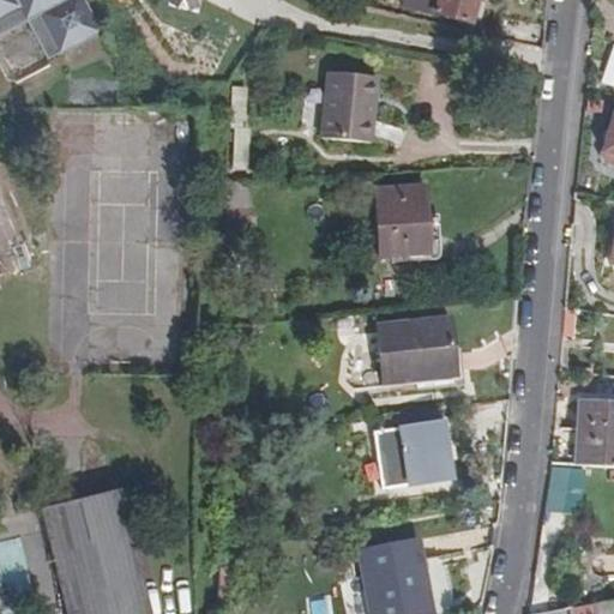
[(0,0),(0,20),(19,12),(40,19),(59,59),(100,40),(79,0),(71,0),(65,4),(62,0),(0,0)]
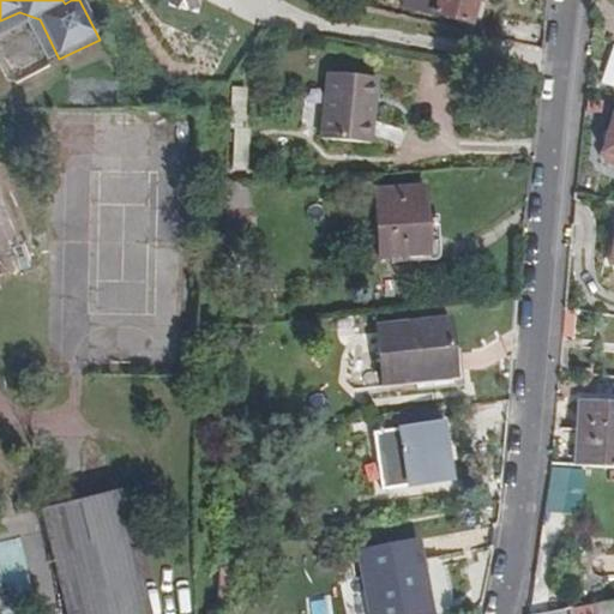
[(248,0),(215,0),(215,4),(245,12),(248,0)]
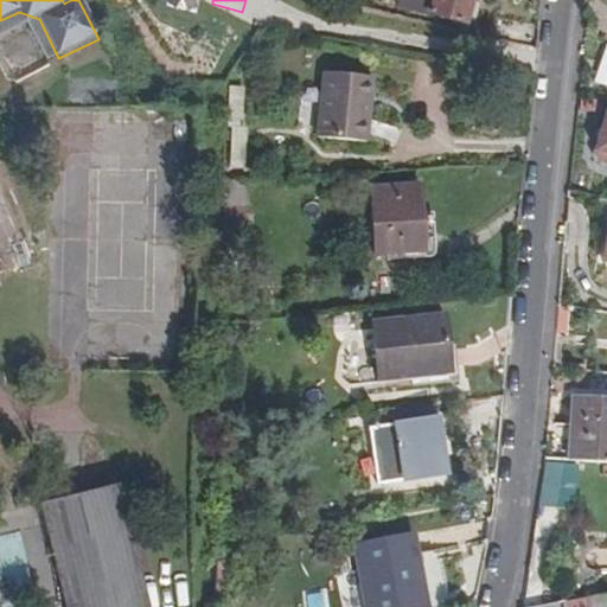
[(401,0),(400,8),(462,25),(470,0),(401,0)]
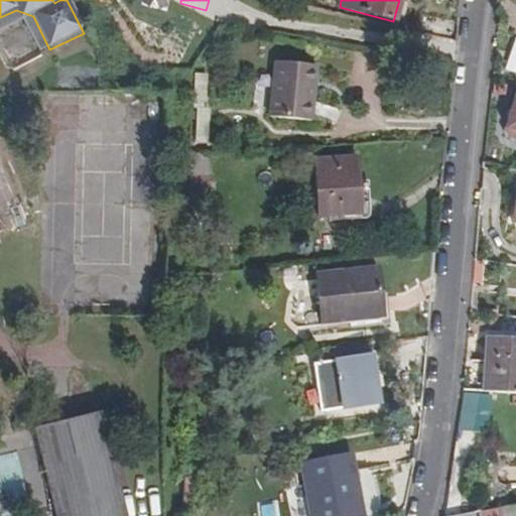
[(0,32),(22,21),(33,16),(16,10),(0,17),(0,32)]
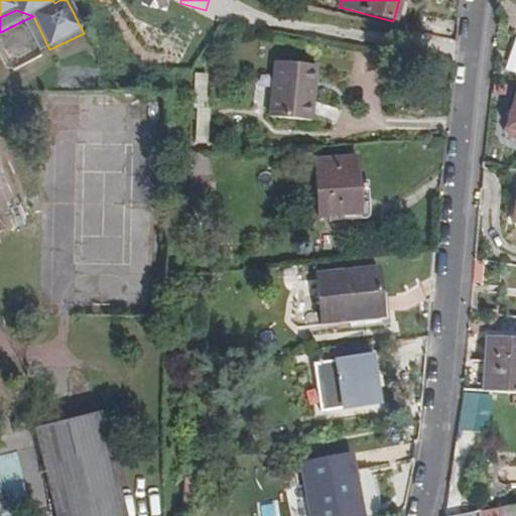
[(515,40),(514,40),(505,70),(515,73),(515,40)]
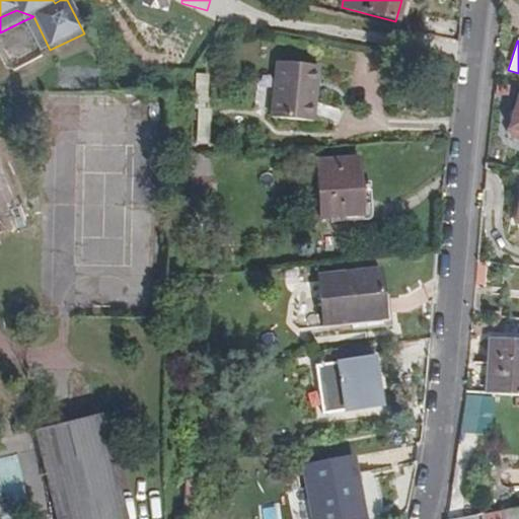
[(319,63),(277,60),(272,120),(315,123),(319,63)]
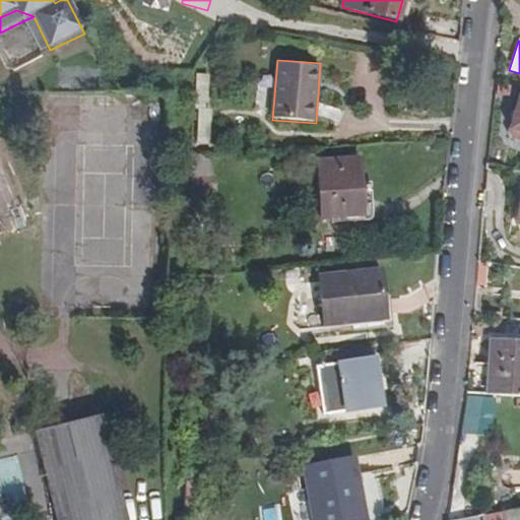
[(207,101),(208,75),(197,74),(195,101),(192,100),(191,108),(204,108),(204,101),(207,101)]
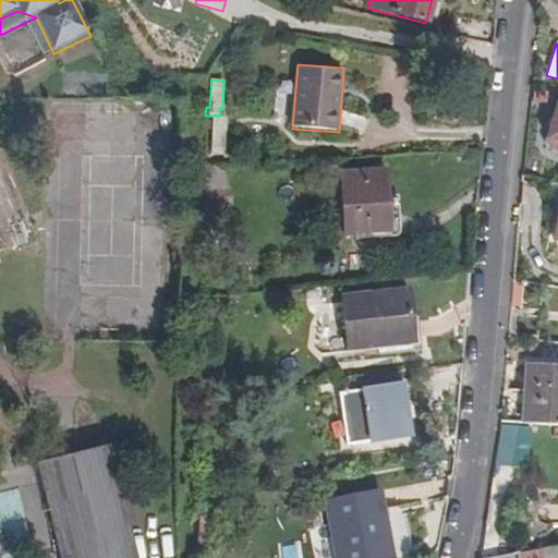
[(557,143),(557,101),(557,102),(546,141),(557,143)]
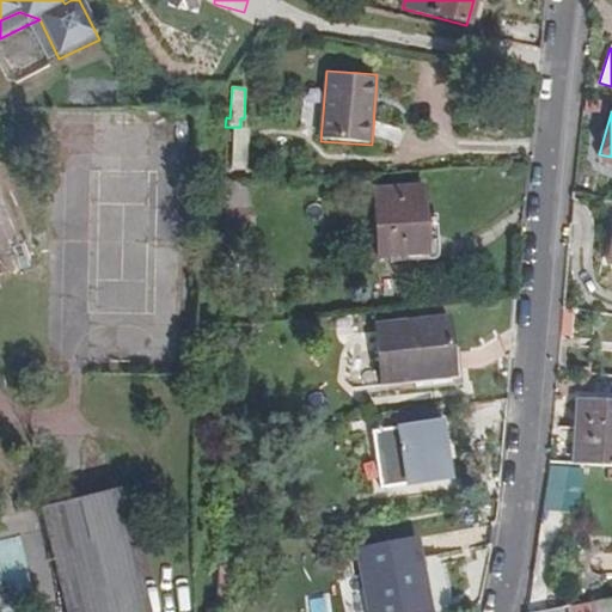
[(248,169),(248,133),(233,132),(232,167),(248,169)]
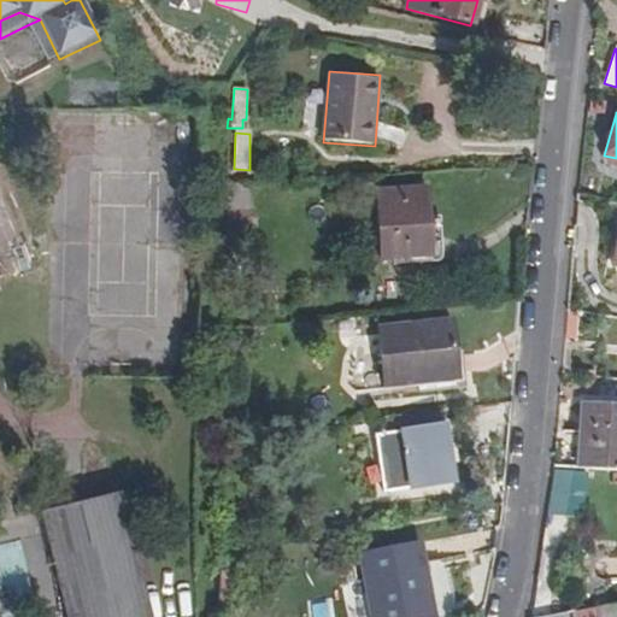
[(248,210),(250,184),(228,184),(228,228),(235,228),(235,210),(248,210)]
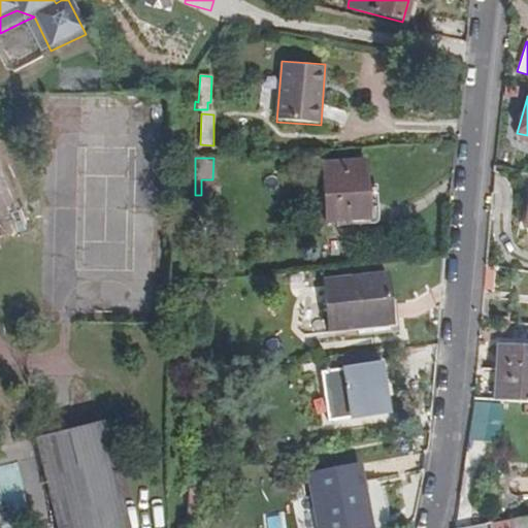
[(366,188),(364,163),(323,165),(326,222),(337,221),(368,220),(366,188)]
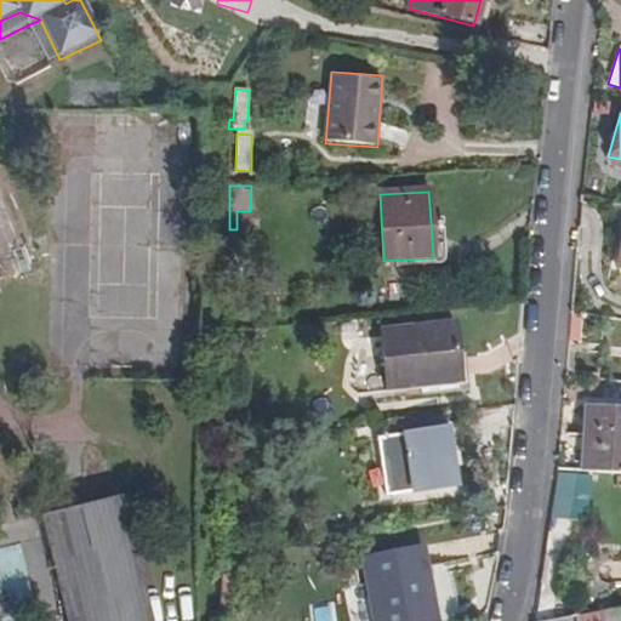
[(250,231),(250,211),(237,211),(237,229),(250,231)]
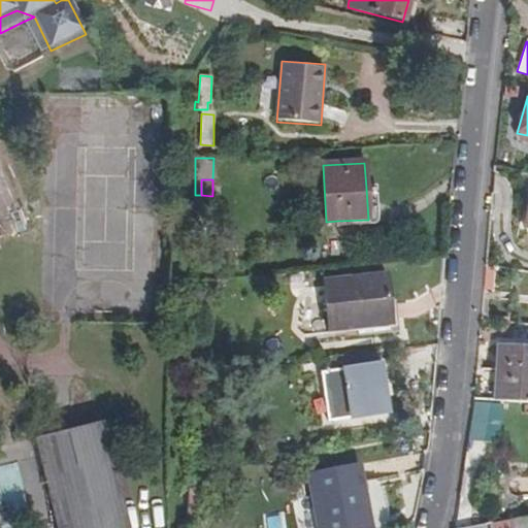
[(377,225),(375,188),(366,188),(368,220),(337,221),(337,228),(377,225)]
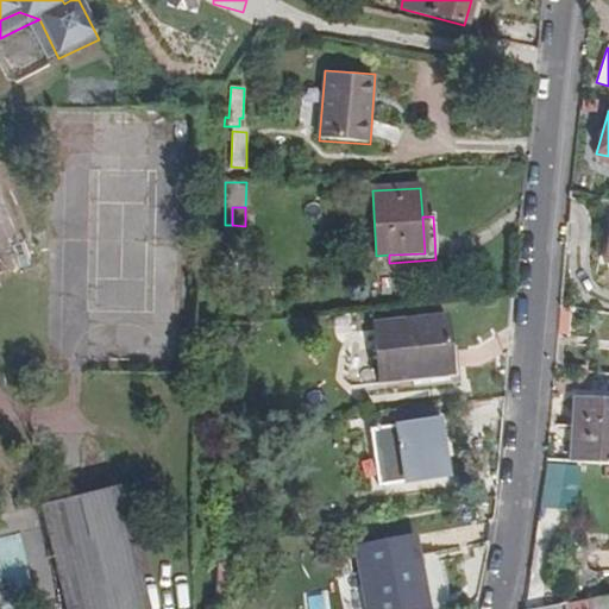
[(390,381),(449,376),(446,350),(444,319),(374,326),(378,382),(390,381)]
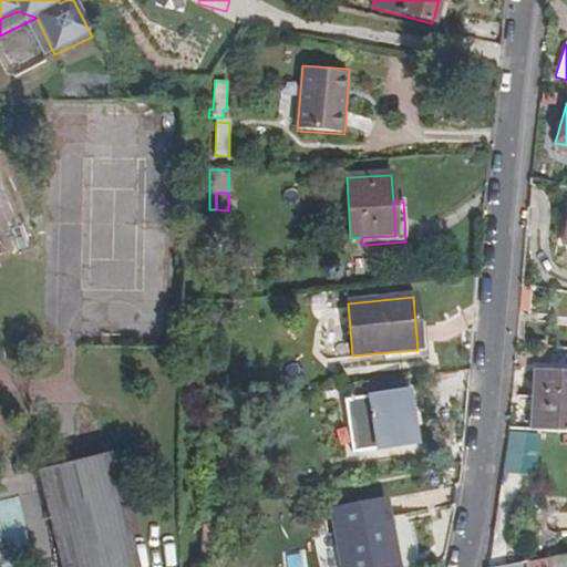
[(364,363),(426,358),(423,325),(415,326),(418,350),(363,354),(364,363)]
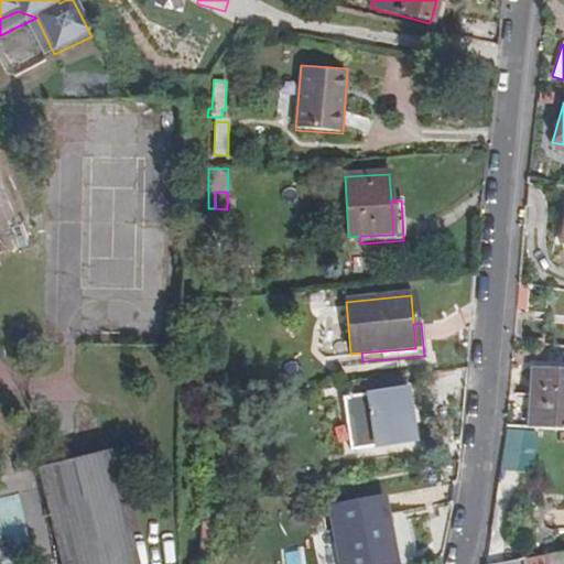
[(563,430),(563,369),(534,368),(531,396),(510,394),(507,427),(563,430)]
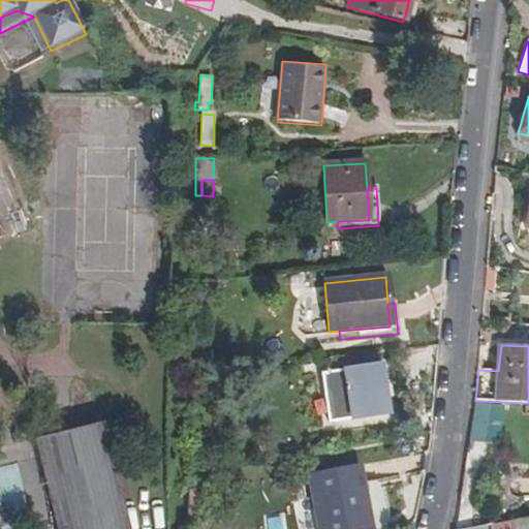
[(392,391),(383,392),(380,366),(342,372),(350,419),(387,413),(386,404),(394,403),(392,391)]
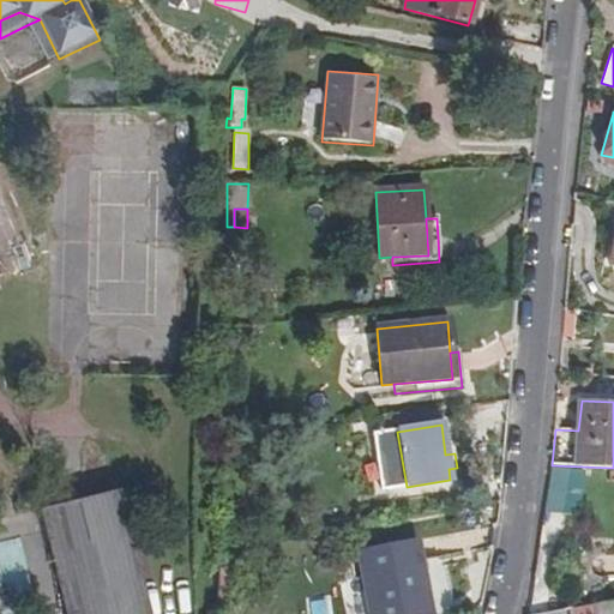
[(553,540),(564,495),(547,491),(536,535),(553,540)]
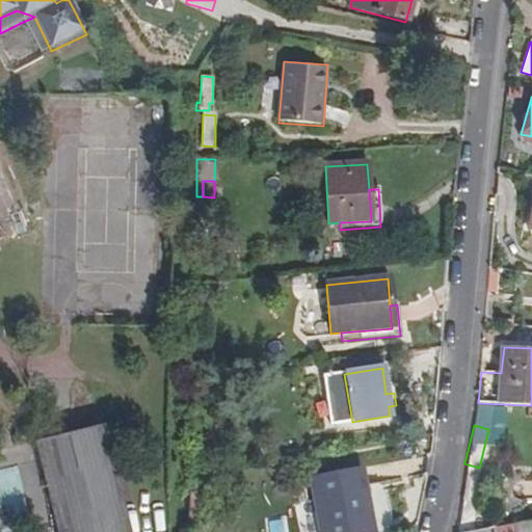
[(129,531),(104,426),(35,443),(56,531),(129,531)]
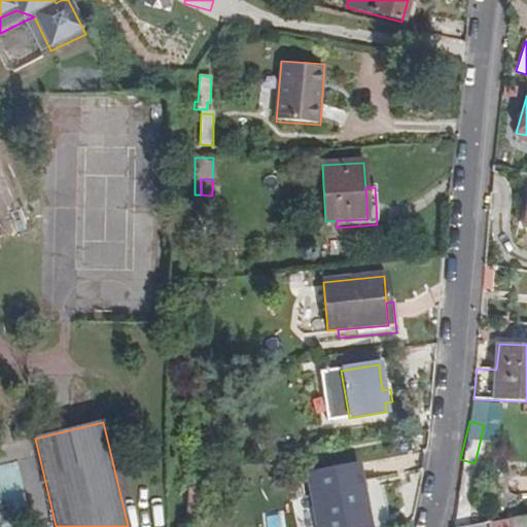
[(306,476),(317,526),(371,526),(358,464),(306,476)]
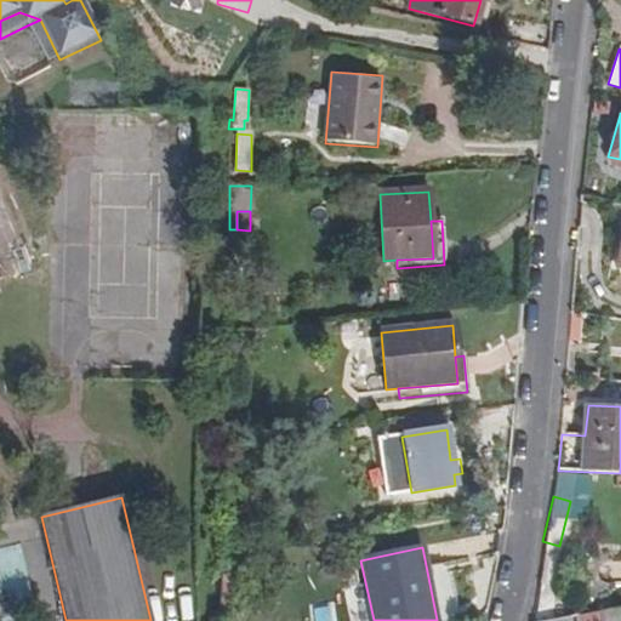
[(334,620),(331,603),(312,607),(314,620),(334,620)]
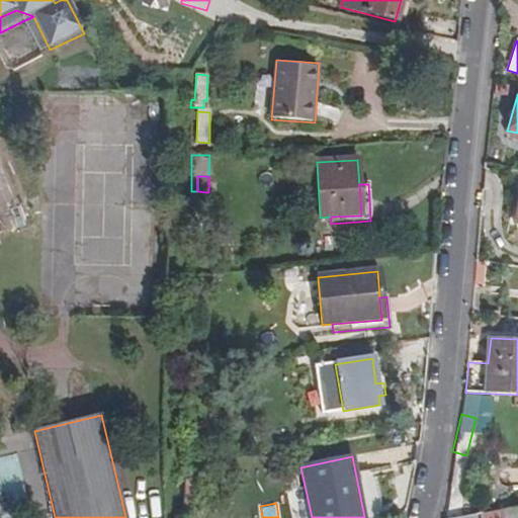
[(517,517),(517,507),(458,517),(517,517)]
